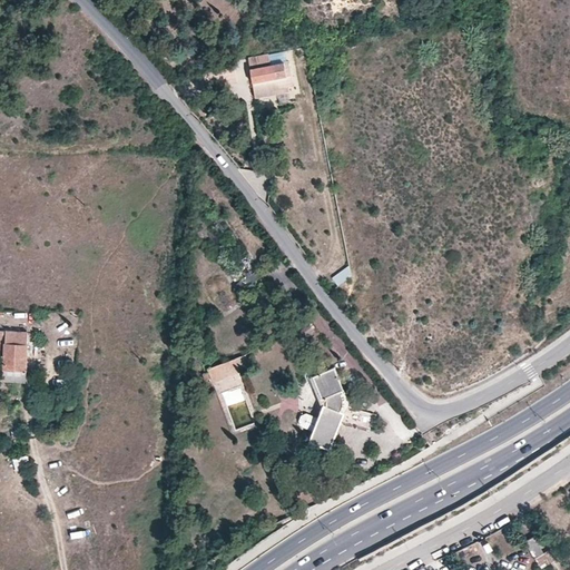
[(290,59),(286,60),(249,68),(249,69),(253,80),(265,78),(277,76),(279,87),(295,84),(290,59)]
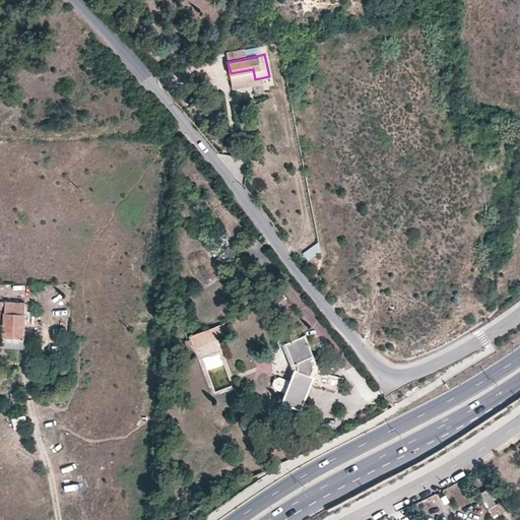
[(220,229),(201,199),(191,206),(222,253),(213,259),(221,270),(241,257),(220,229)]
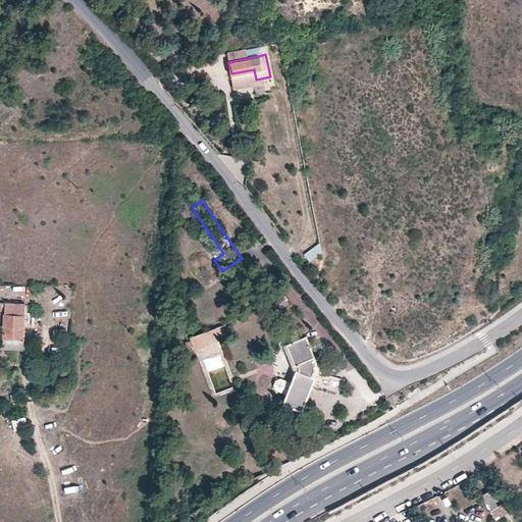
[(318,244),(303,254),(309,262),(323,252),(318,244)]
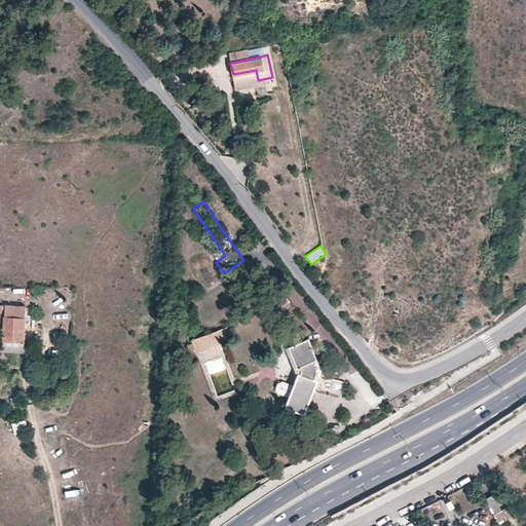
[(22,305),(0,303),(0,330),(2,331),(2,343),(4,344),(4,353),(15,353),(26,353),(27,304),(26,305),(25,301),(22,301),(22,305)]
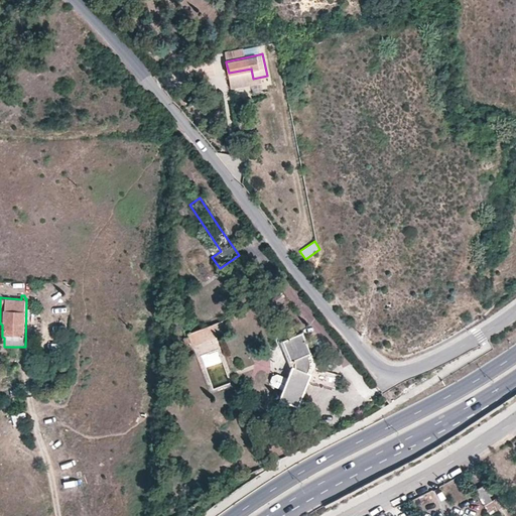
[(203,337),(205,340),(212,336),(206,325),(183,336),(184,340),(179,343),(181,347),(187,345),(188,348),(192,346),(191,343),(203,337)]
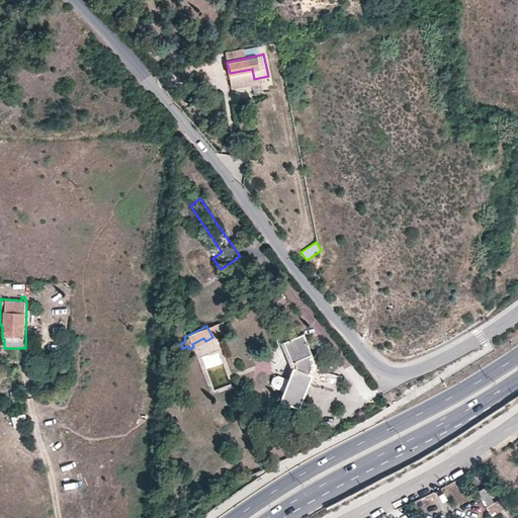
[(312,352),(298,335),(281,348),(294,366),(289,379),(284,391),(280,399),(298,407),(310,383),(318,385),(335,390),(339,374),(325,370),(316,366),(317,364),(317,363),(317,361),(316,359),(316,358),(314,355),(312,352)]
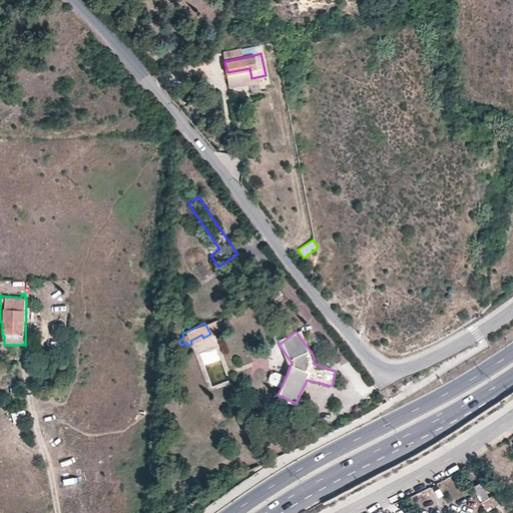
[(191,344),(203,338),(201,335),(190,341),(191,344)]
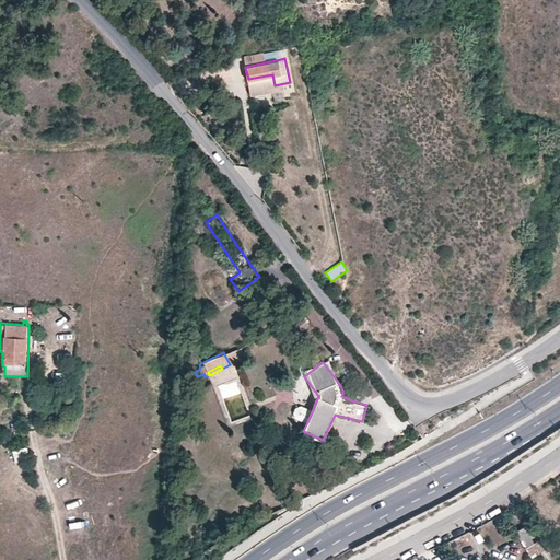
[(296,418),(307,422),(313,410),(301,406),(295,408),(294,413),(296,418)]
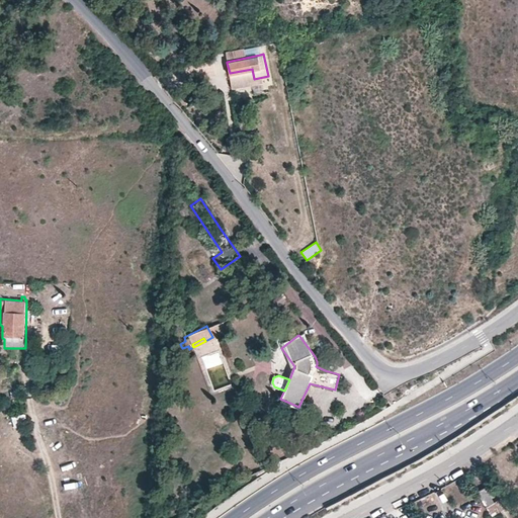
[(482,488),(477,491),(486,506),(487,505),(490,512),(491,512),(492,514),(498,510),(493,501),(485,486),(482,488)]
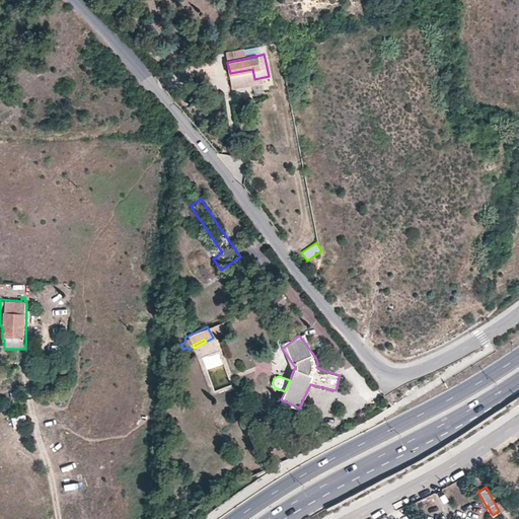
[(507,507),(502,498),(494,502),(499,511),(507,507)]
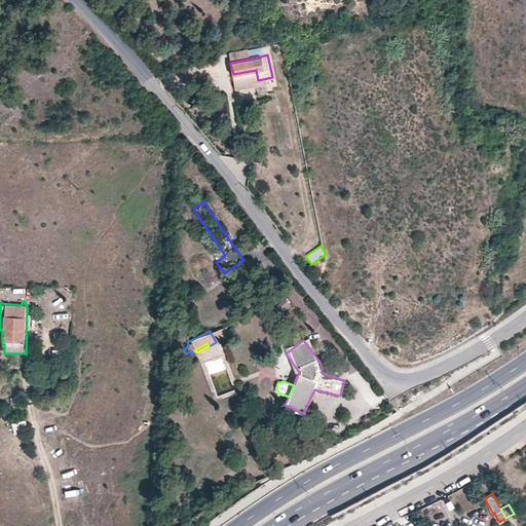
[(475,525),(498,525),(496,522),(495,522),(491,516),(490,514),(484,517),(479,506),(467,514),(471,519),(474,524),(475,525)]
